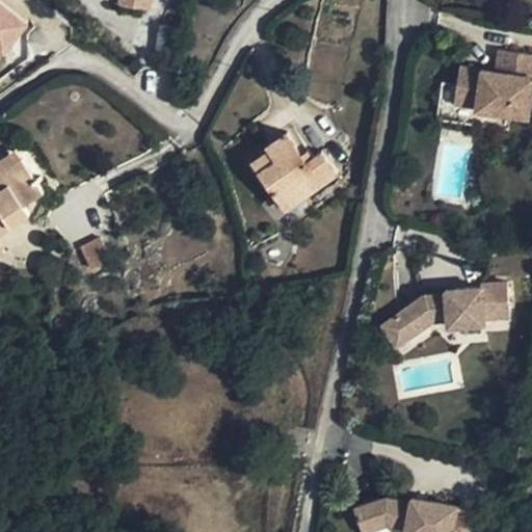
[(0,0),(0,45),(7,51),(32,21),(6,0),(0,0)]
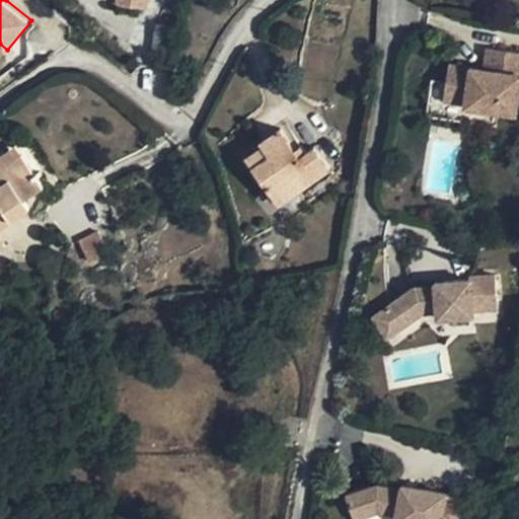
[(518,70),(518,56),(487,49),(480,70),(446,62),(436,97),(458,102),(457,105),(508,118),(518,70)]
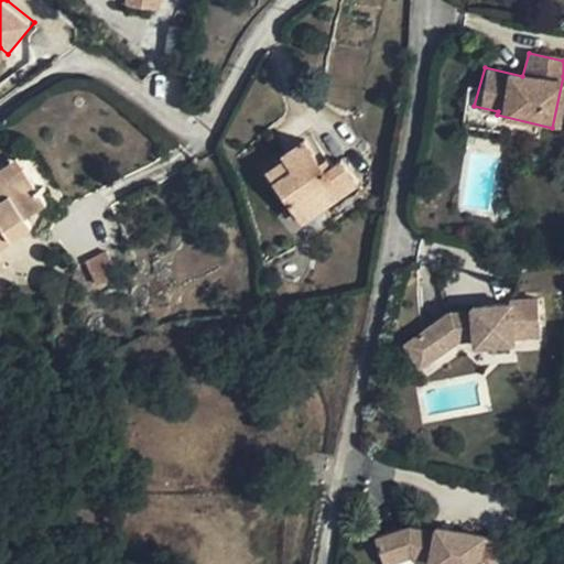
[(269,170),(304,221),(359,183),(342,159),(326,169),(305,138),(284,153),(286,156),(269,170)]
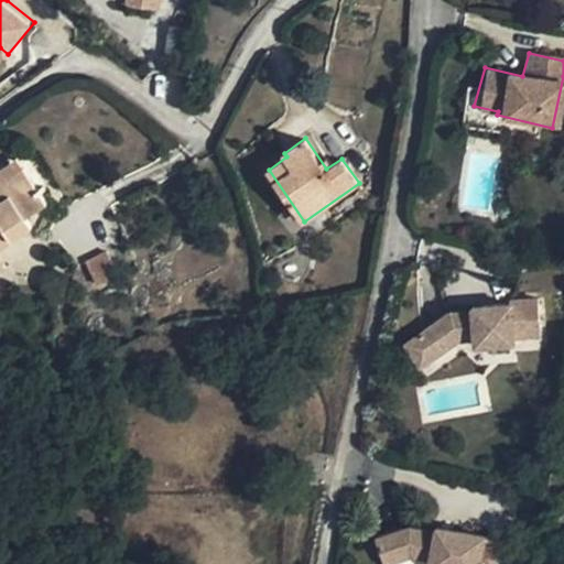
[(0,170),(0,183),(25,167),(19,159),(0,170)]
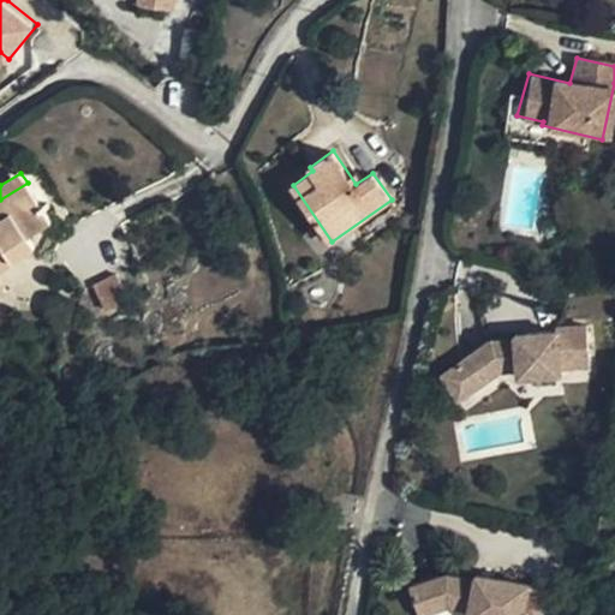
[(0,293),(6,291),(0,280),(0,263),(11,257),(13,262),(36,246),(29,237),(53,221),(28,183),(0,199),(0,293)]
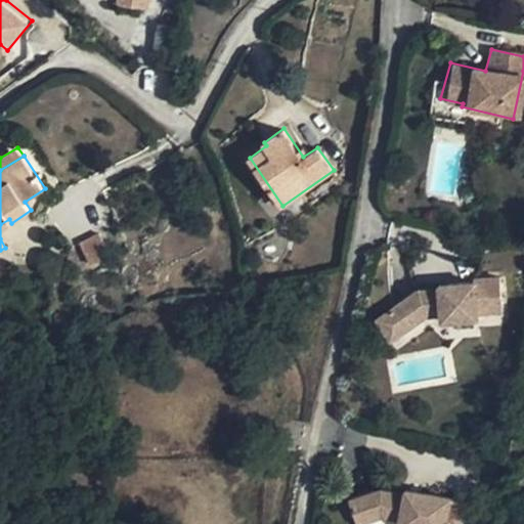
[(0,230),(11,223),(9,219),(0,224),(0,230)]
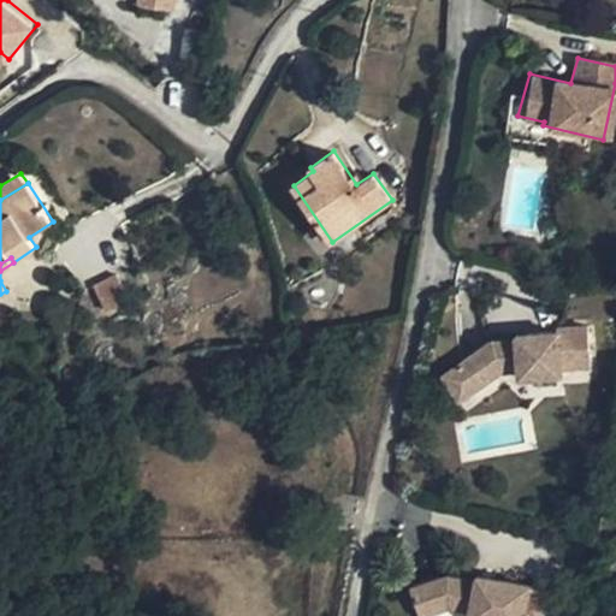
[(94,285),(106,312),(130,301),(117,273),(94,285)]
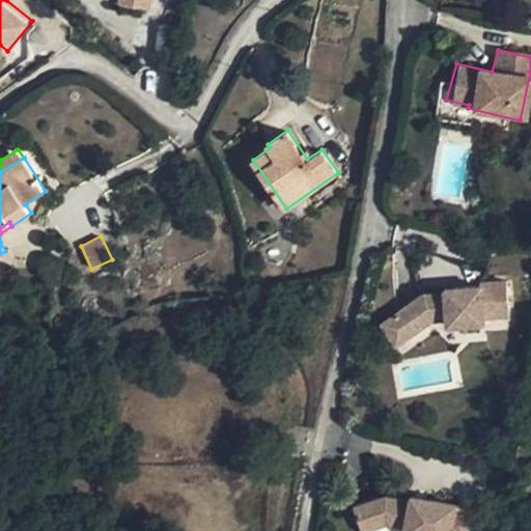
[(393,312),(407,337),(432,323),(447,319),(447,326),(483,324),(483,318),(509,317),(506,282),(481,284),(481,286),(456,288),(456,291),(426,295),(393,312)]
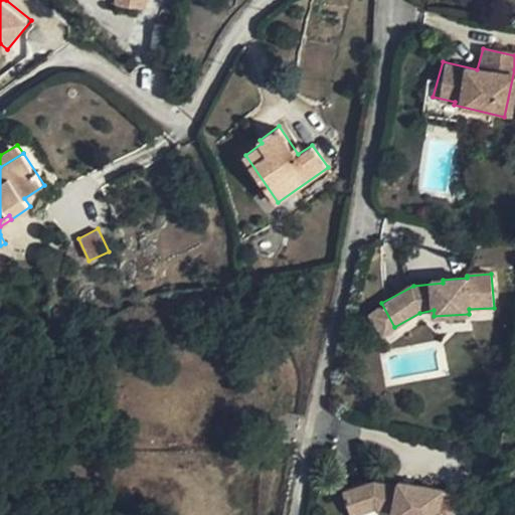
[(381,303),(368,310),(381,334),(394,327),(381,303)]
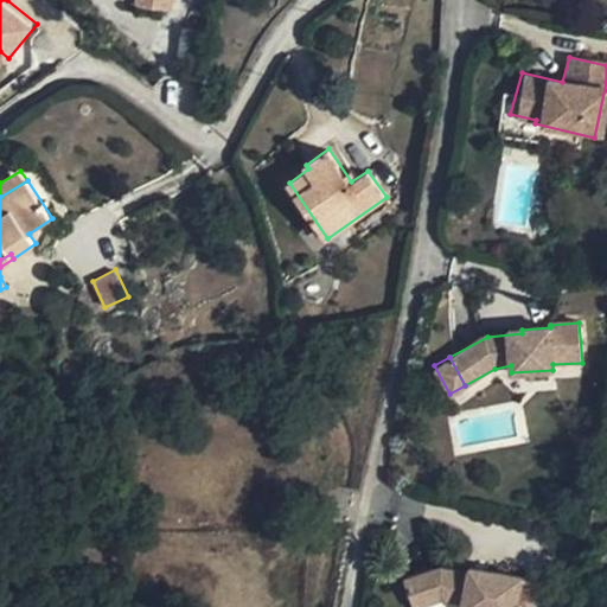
[(512,606),(519,576),(487,570),(486,575),(466,572),(436,564),(402,577),(411,606),(413,606),(440,596),(461,601),(459,606),(512,606)]
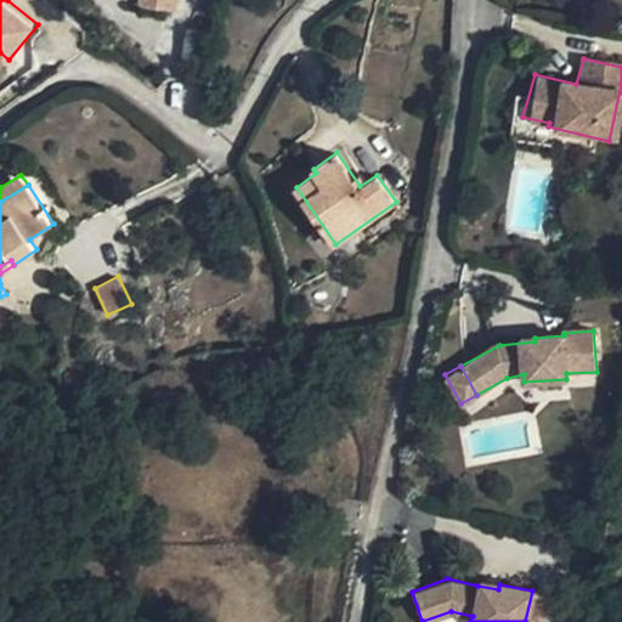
[(499,584),(479,580),(478,586),(498,589),(499,584)]
